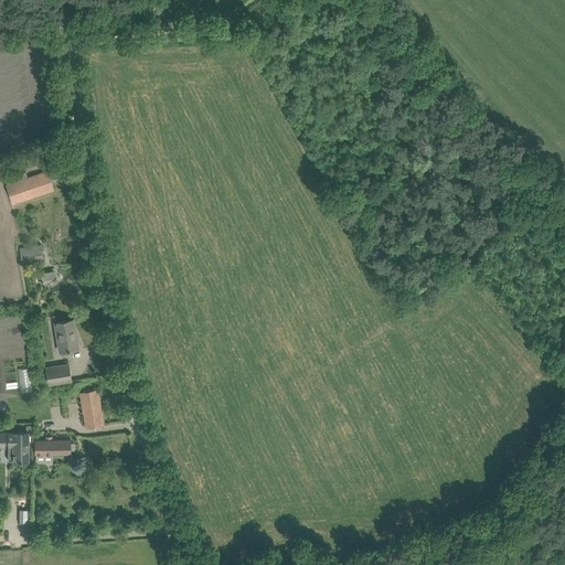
[(12,203),(44,193),(54,190),(48,171),(6,184),(12,203)]
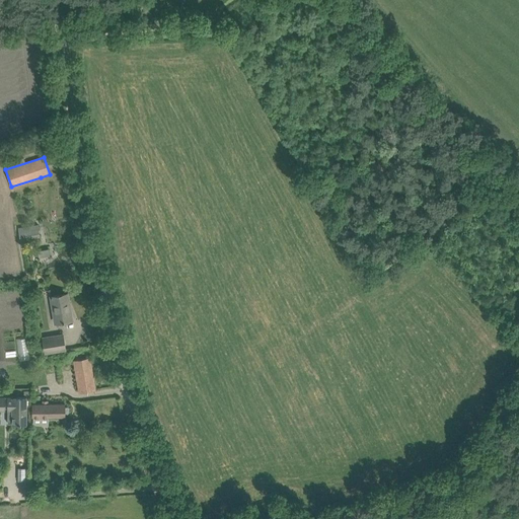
[(17,228),(20,245),(41,242),(39,225),(17,228)]
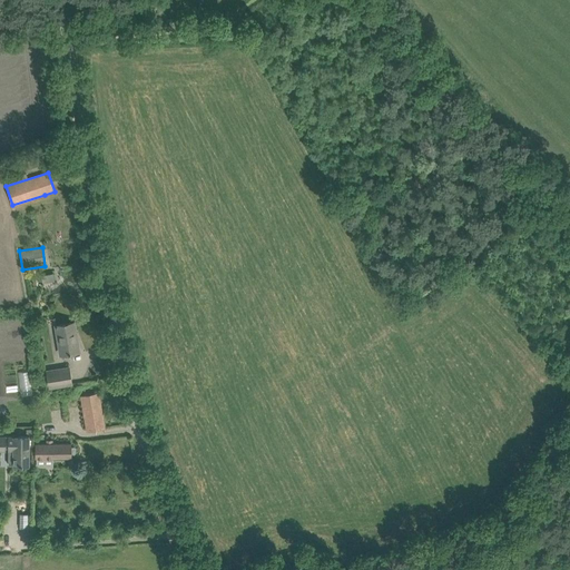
[(61,354),(68,353),(79,352),(75,322),(56,325),(61,354)]
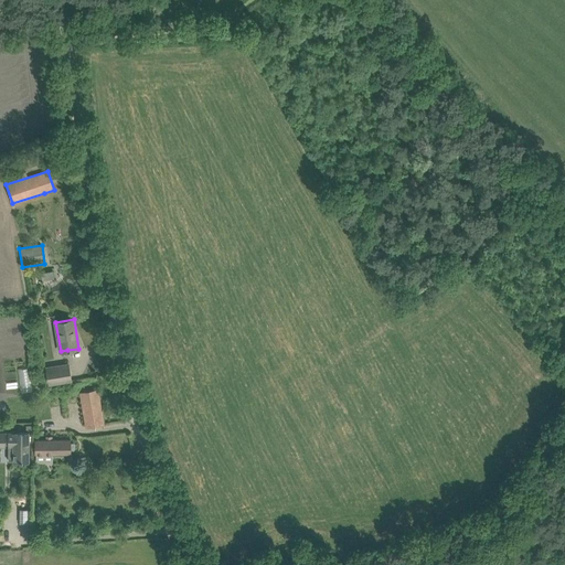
[(49,385),(73,382),(70,363),(45,366),(49,385)]
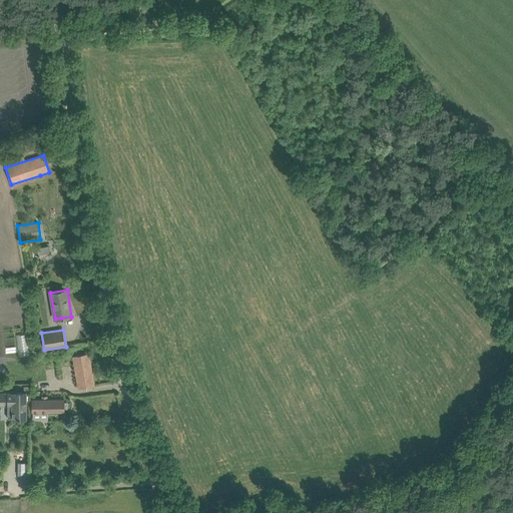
[(78,389),(84,388),(94,386),(89,353),(79,355),(73,356),(78,389)]
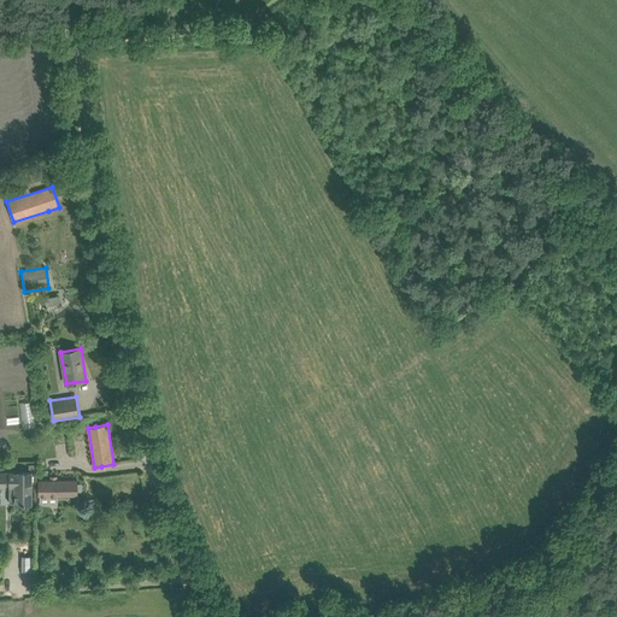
[(34,492),(34,472),(7,472),(7,482),(11,482),(11,503),(16,503),(16,504),(31,504),(31,492),(34,492)]
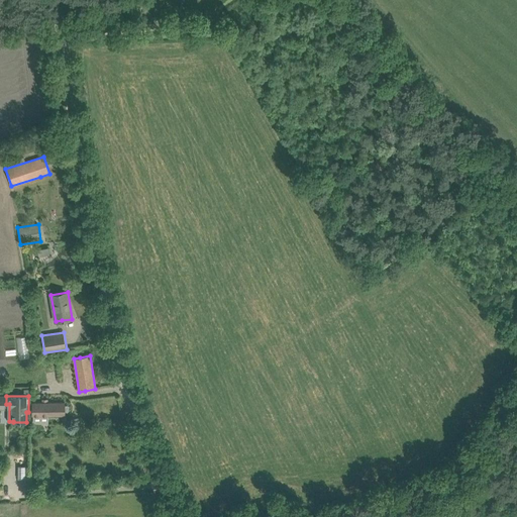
[(67,405),(65,405),(65,402),(32,403),(32,412),(32,415),(65,415),(65,411),(67,411),(68,410),(68,407),(67,405)]
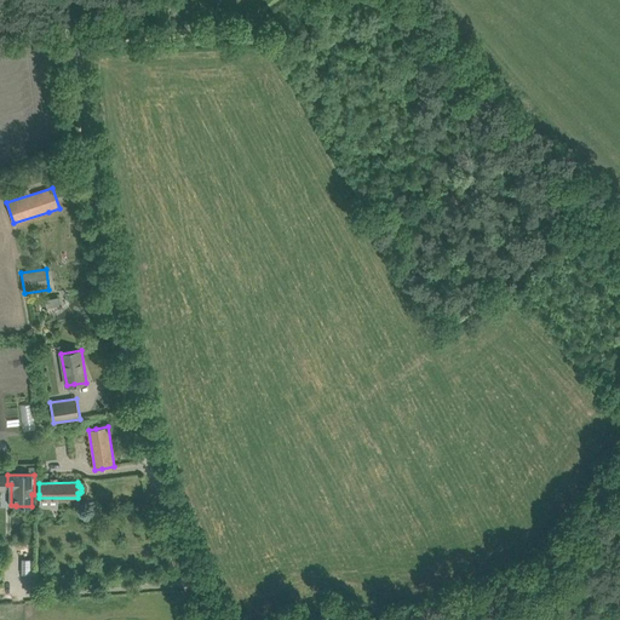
All buildings are outlined.
